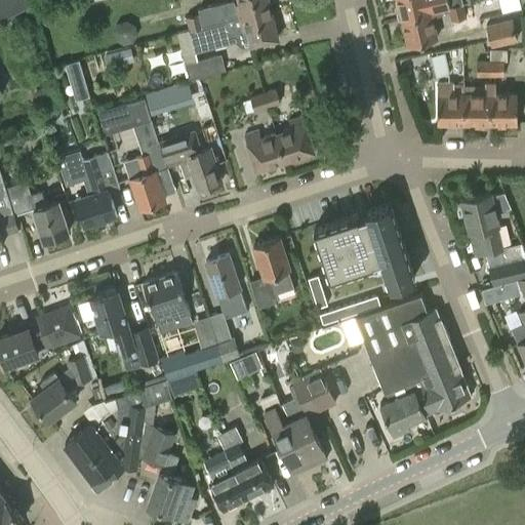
[(0,0),(0,18),(32,1),(31,0),(0,0)]
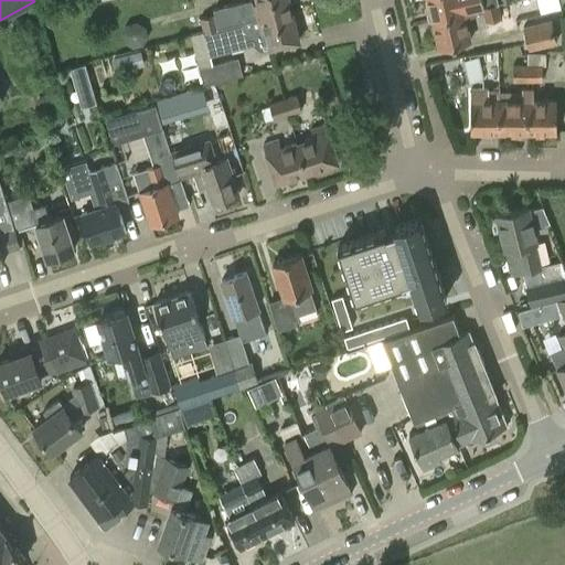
[(202,32),(204,31),(291,9),(288,0),(257,0),(258,2),(253,3),(252,0),(249,0),(209,11),(210,16),(198,18),(201,31),(202,32)]
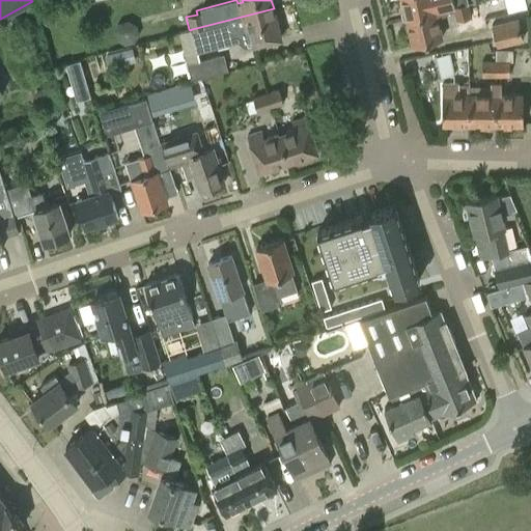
[(401,0),(407,17),(407,19),(447,9),(452,7),(453,7),(451,0),(401,0)]
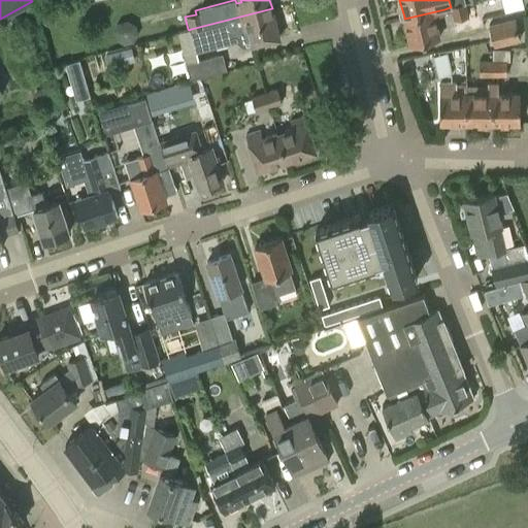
[(468,17),(465,4),(451,7),(450,7),(453,20),(468,17)]
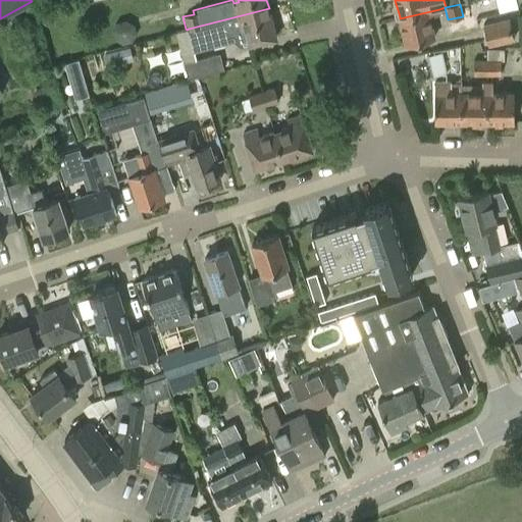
[(189,29),(195,50),(232,40),(230,32),(245,28),(250,45),(276,38),(269,8),(189,29)]
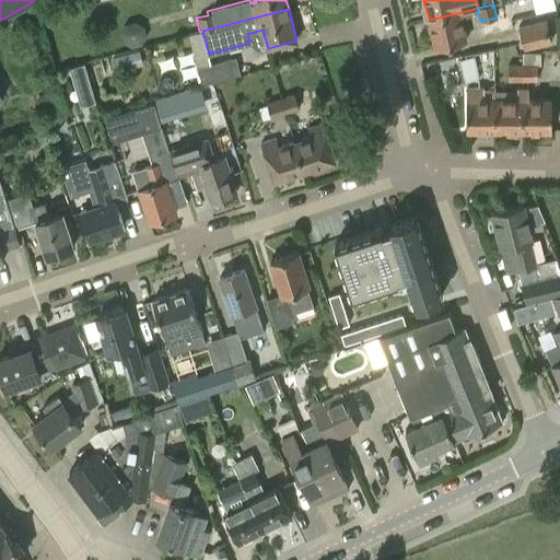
[(473,15),(471,10),(429,20),(435,45),(435,48),(467,41),(462,18),(473,15)]
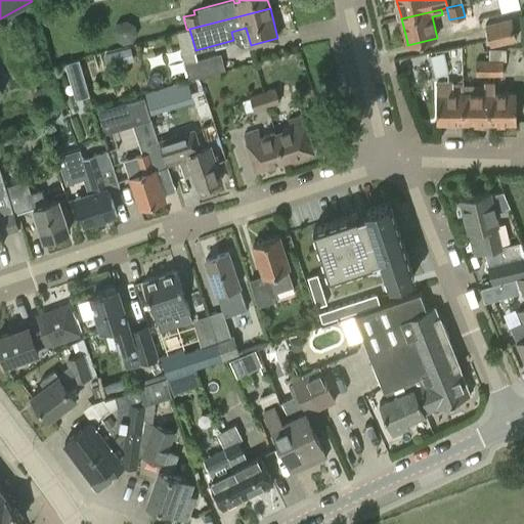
[(511,17),(485,24),(489,45),(516,40),(511,17)]
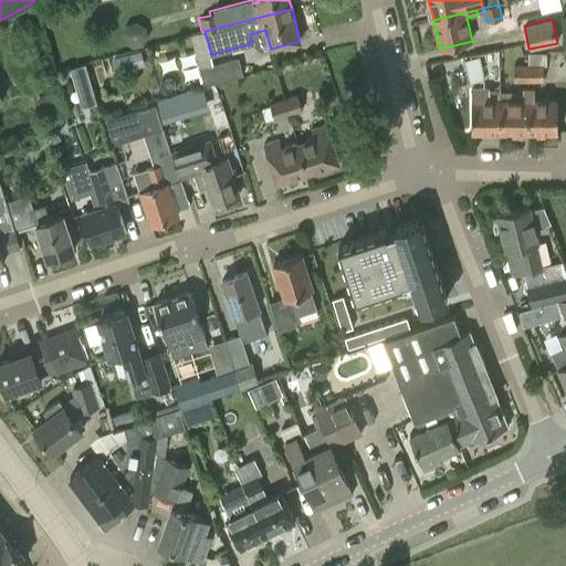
[(239,58),(200,69),(205,85),(216,83),(224,80),(243,75),(239,58)]
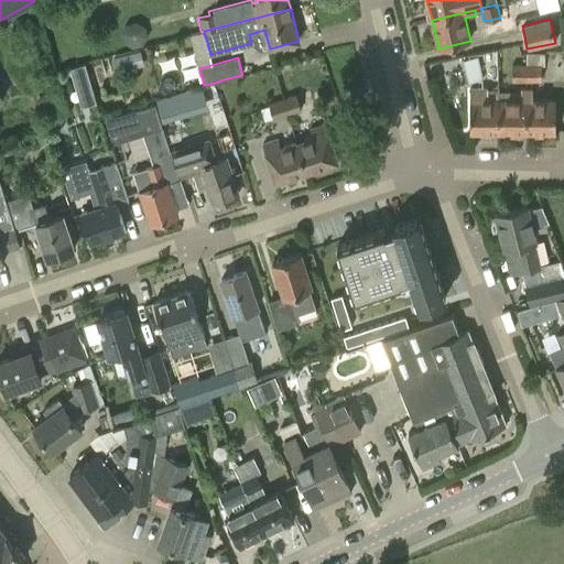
[(464,60),(469,83),(481,80),(476,57),(469,58),(464,60)]
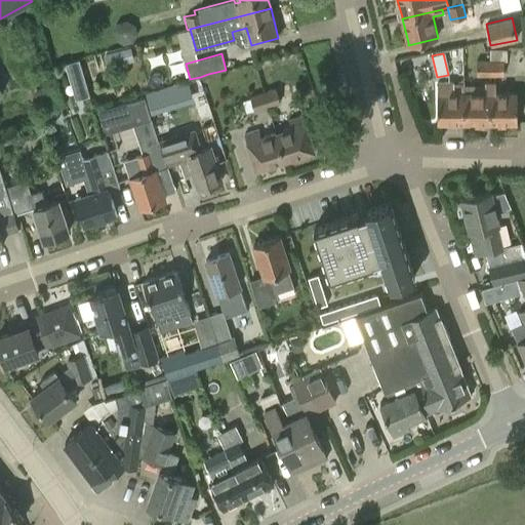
[(477,59),(477,76),(490,75),(490,59),(487,59),(477,59)]
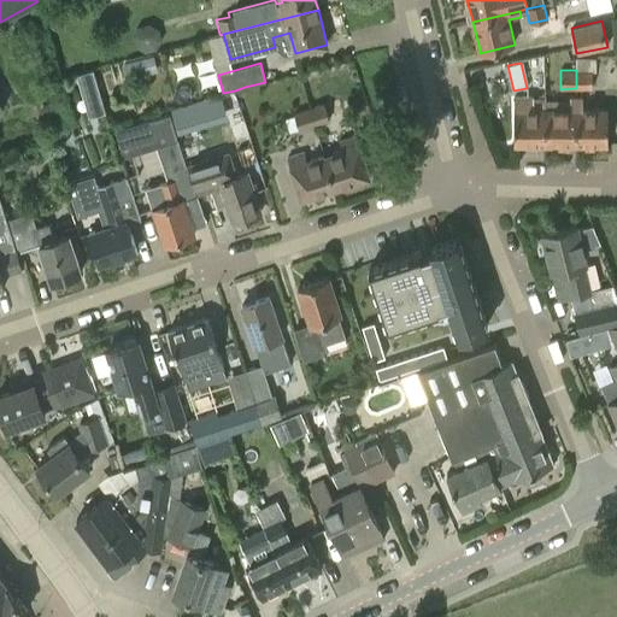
[(592,70),(576,70),(576,88),(592,88),(592,70)]
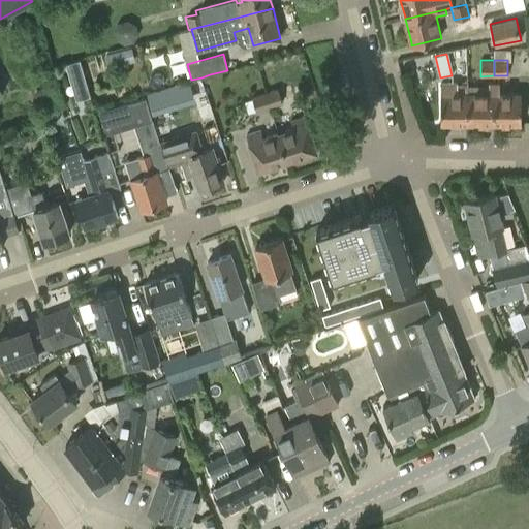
[(64,65),(52,68),(55,78),(55,80),(67,76),(64,65)]
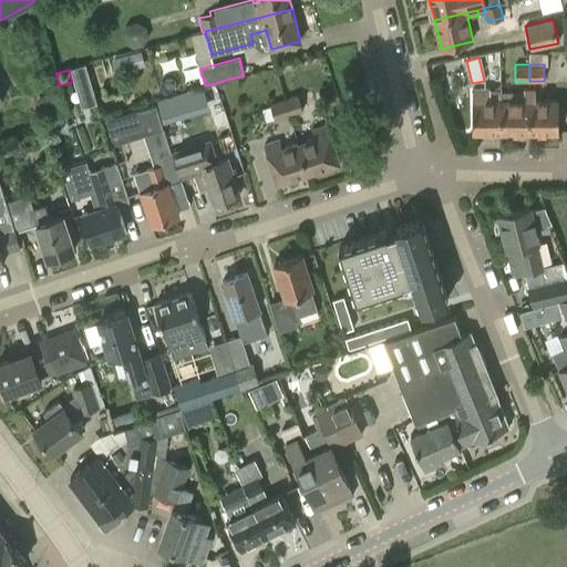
[(473,90),(473,133),(501,133),(501,100),(501,90),(473,90)]
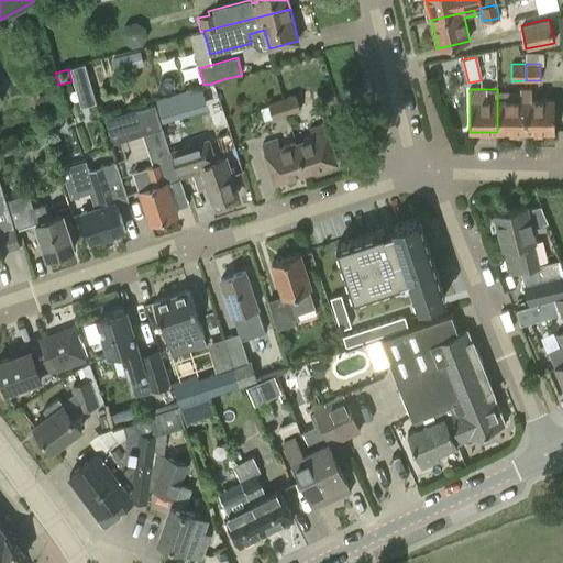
[(520,99),(497,99),(497,132),(526,132),(526,89),(520,89),(520,99)]
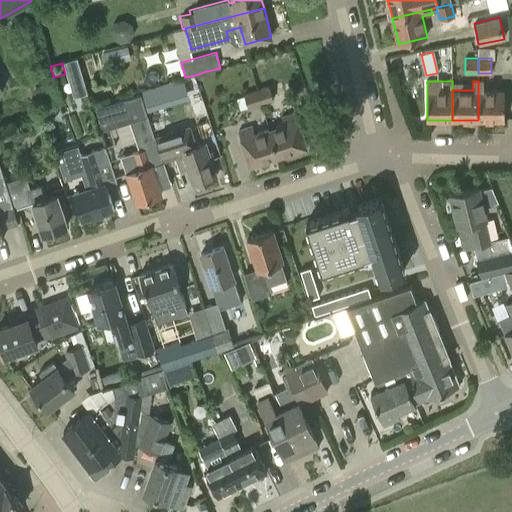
[(483,81),(478,81),(478,120),(504,119),(504,115),(504,100),(504,90),(502,90),(483,90),(483,81)]
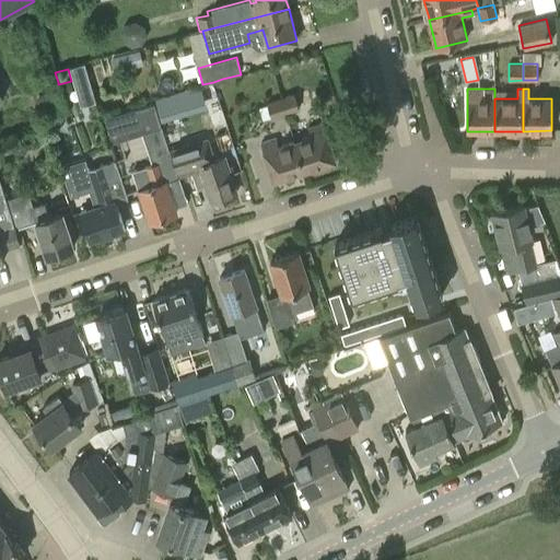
[(281,98),(286,114),(300,109),(294,94),(281,98)]
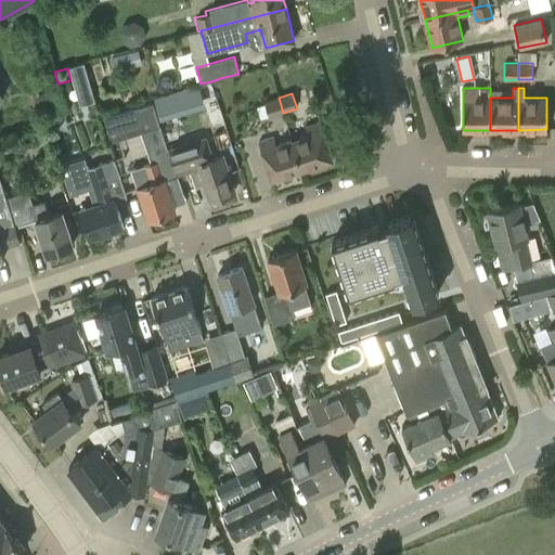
[(270,117),(283,113),(279,98),(265,102),(270,117)]
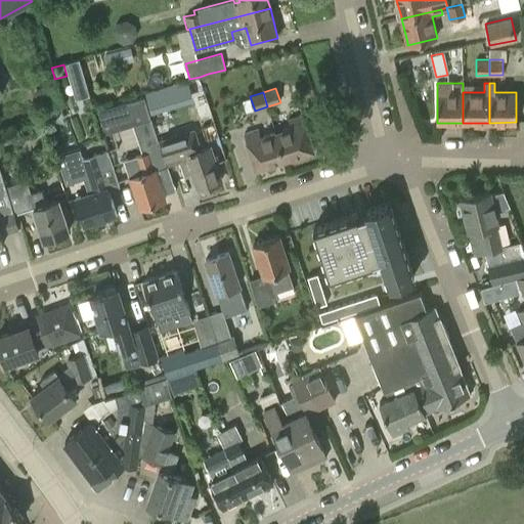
[(143,95),(96,110),(102,132),(132,124),(149,118),(143,95)]
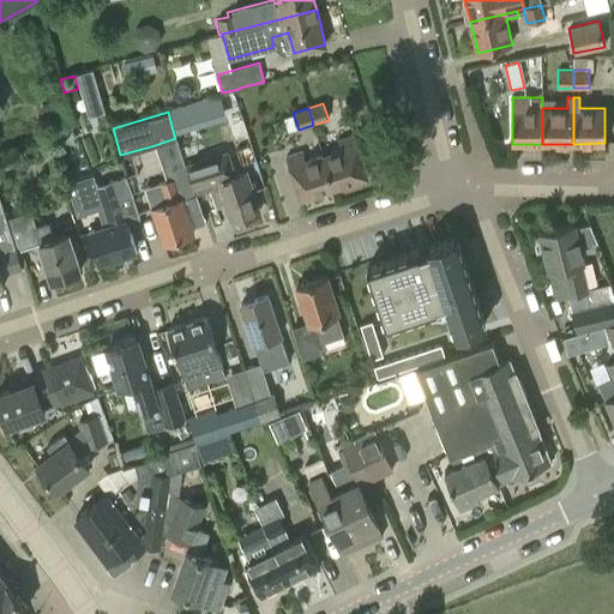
[(244,127),(232,130),(235,143),(247,139),(244,127)]
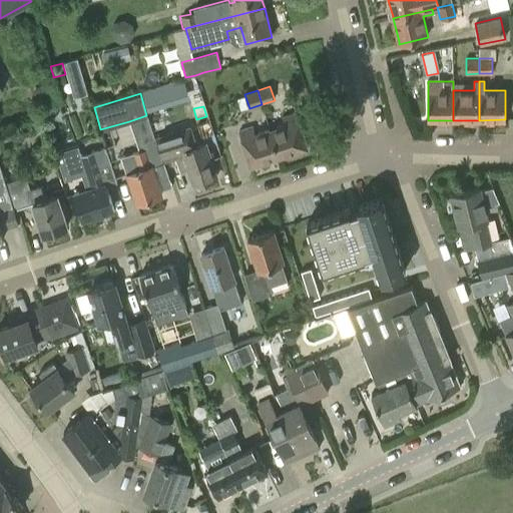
[(285,125),(271,130),(279,156),(307,147),(298,118),(296,113),(283,117),(285,125)]
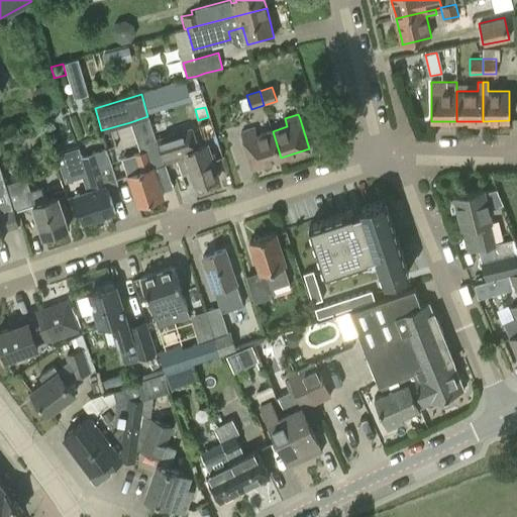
[(156,140),(147,116),(133,121),(142,151),(148,149),(146,143),(156,140)]
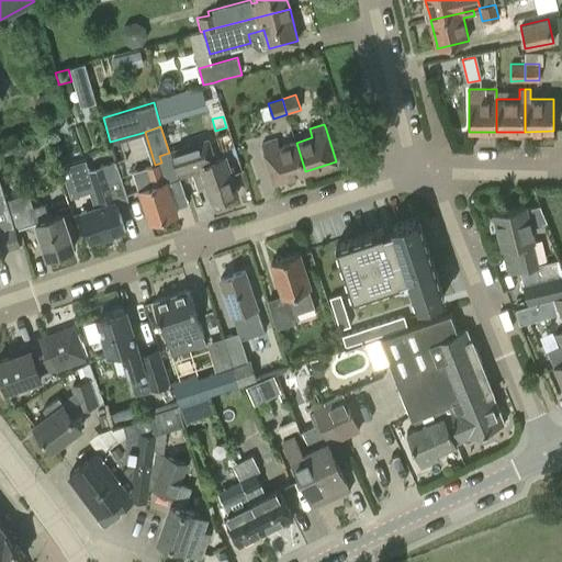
[(172,152),(181,179),(202,172),(212,203),(238,194),(232,172),(226,157),(217,160),(215,153),(211,138),(172,152)]
